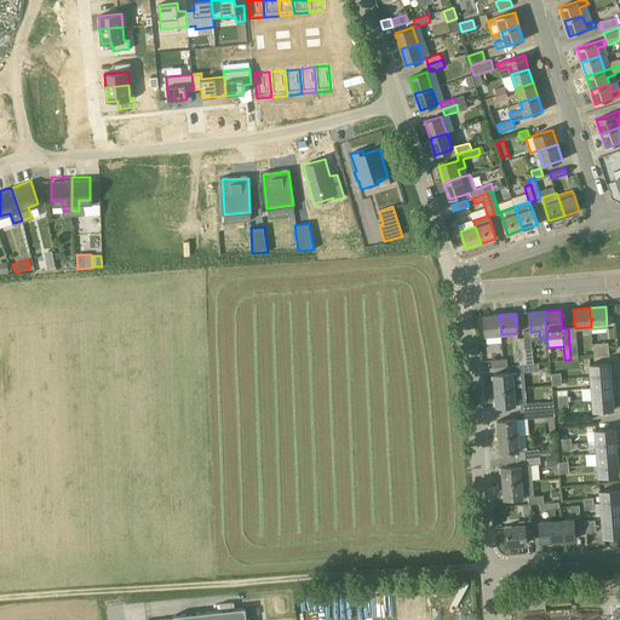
[(501,334),(499,315),(483,316),(486,336),(501,334)]
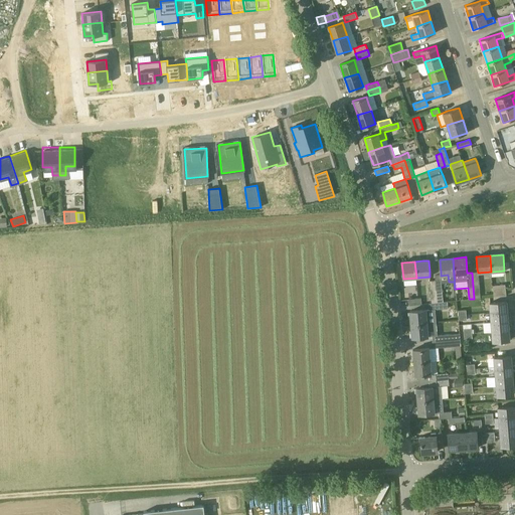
[(505,285),(493,286),(494,297),(506,296),(505,285)]
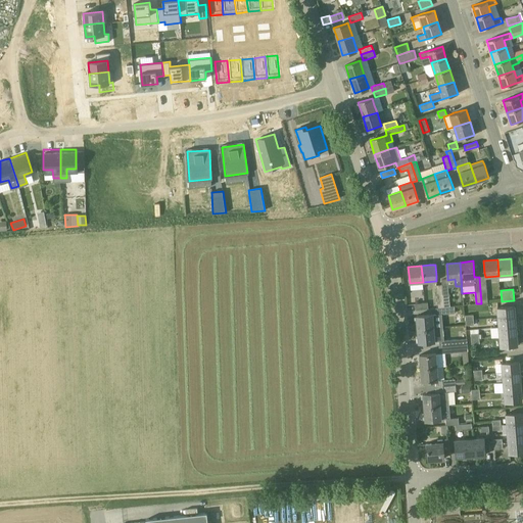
[(438,307),(436,307),(436,315),(455,313),(455,306),(450,306),(444,307),(438,307)]
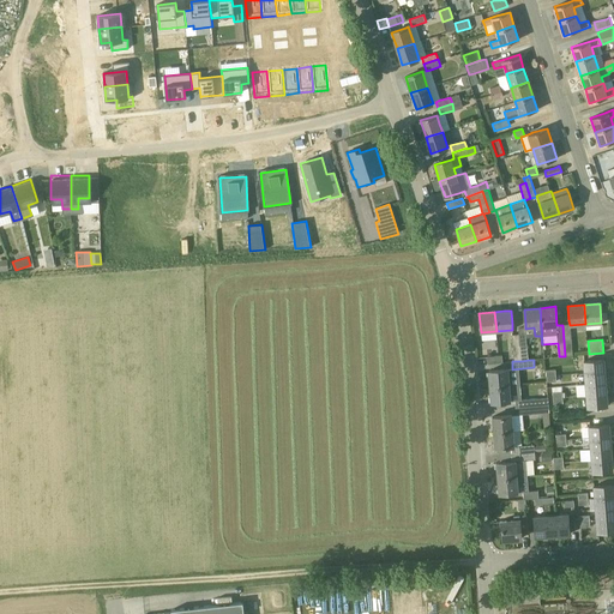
[(605,360),(590,361),(583,361),(584,373),(605,371),(605,360)]
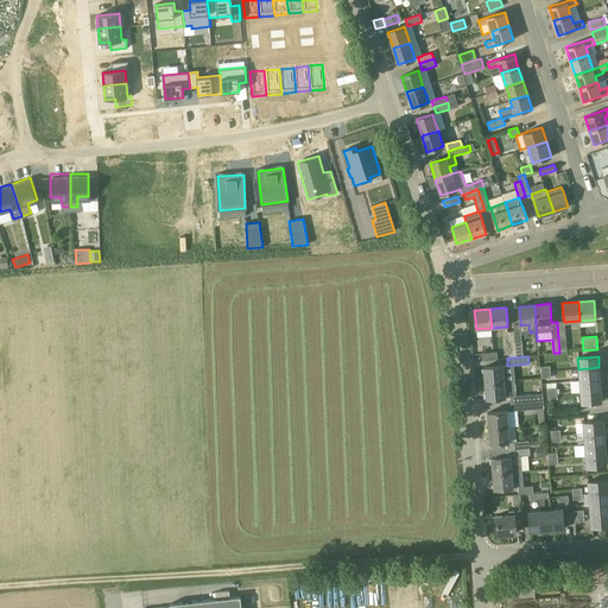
[(485,382),(505,381),(504,366),(483,367),(485,382)]
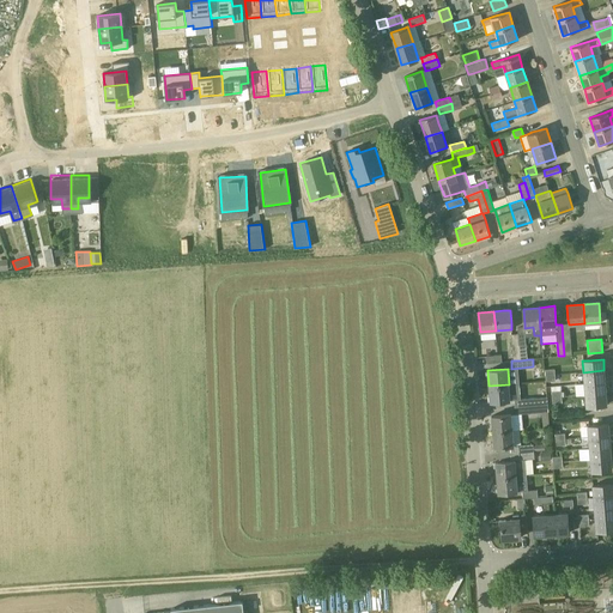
[(604,370),(583,372),(584,383),(605,382),(604,370)]
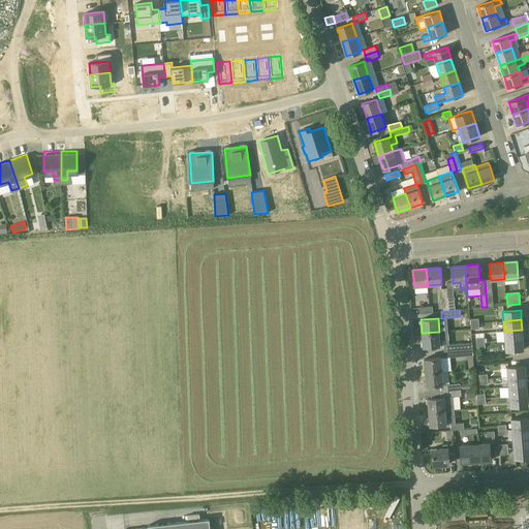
[(522,330),(504,331),(505,341),(523,340),(522,330)]
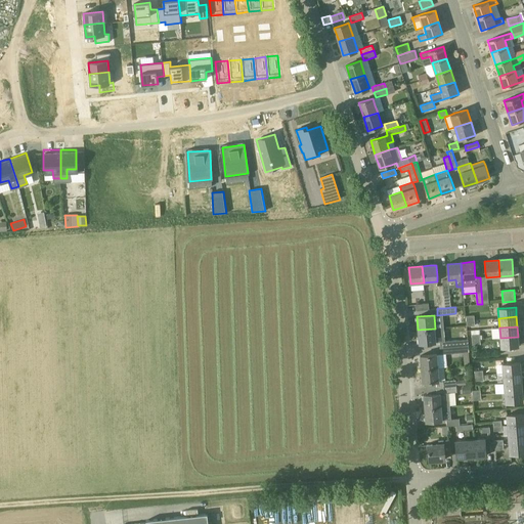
[(436,342),(435,336),(444,335),(444,328),(435,329),(418,330),(419,343),(431,342),(436,342)]
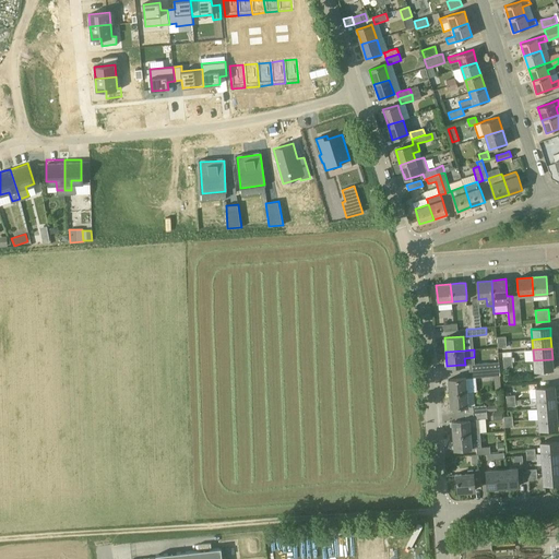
[(534,360),(535,370),(554,369),(552,359),(534,360)]
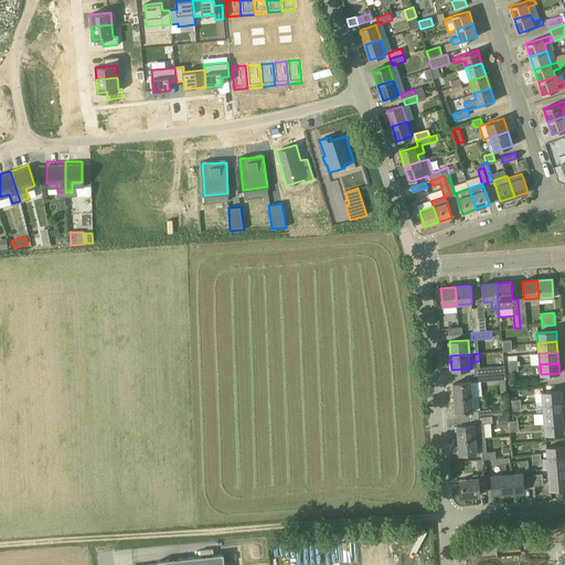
[(504,373),(504,365),(480,368),(473,369),(475,375),(488,374),(496,373),(504,373)]
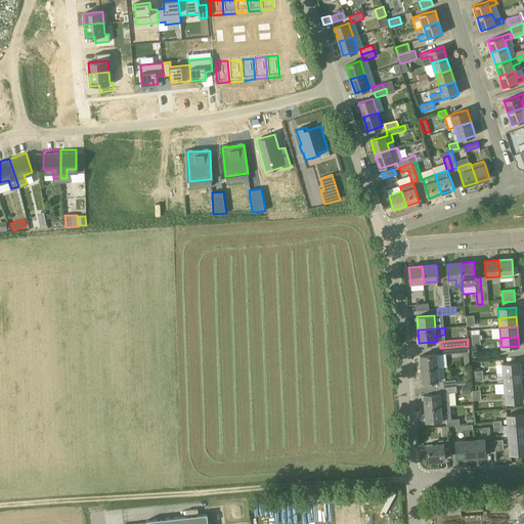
[(422,369),(438,367),(437,354),(420,355),(422,369)]
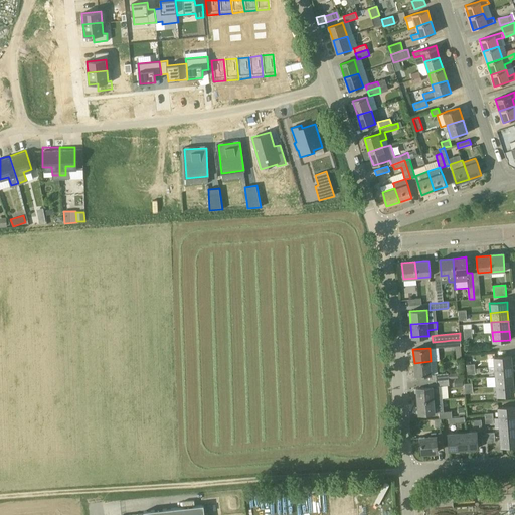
[(511,356),(494,357),(495,367),(512,365),(511,356)]
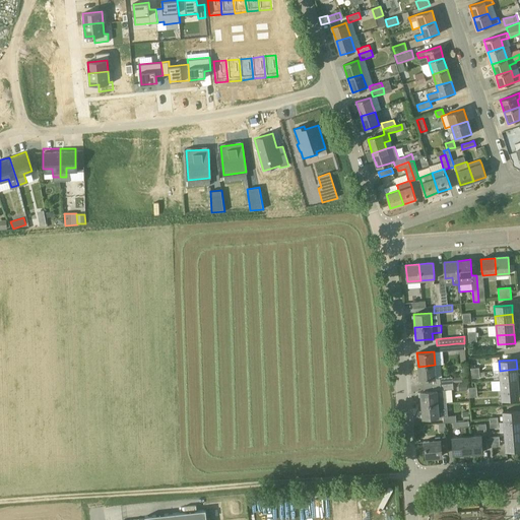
[(419,380),(436,378),(435,365),(418,367),(419,380)]
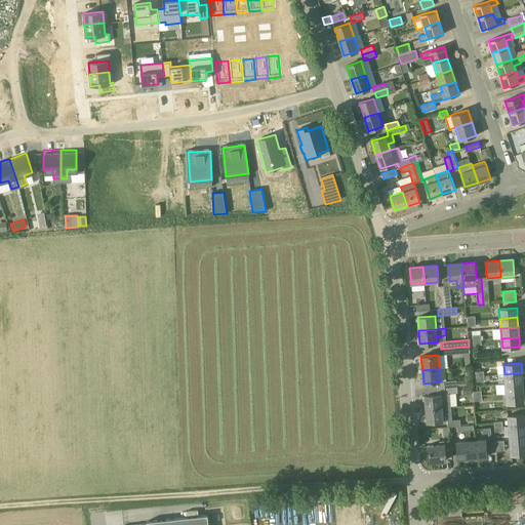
[(505,374),(505,377),(505,384),(522,382),(522,372),(505,374)]
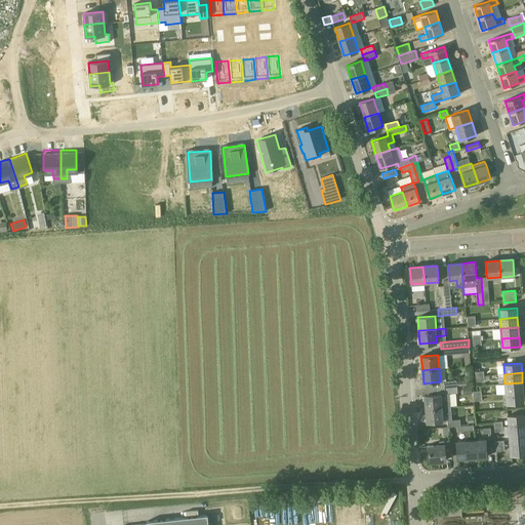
[(522,382),(505,384),(506,394),(523,392),(522,382)]
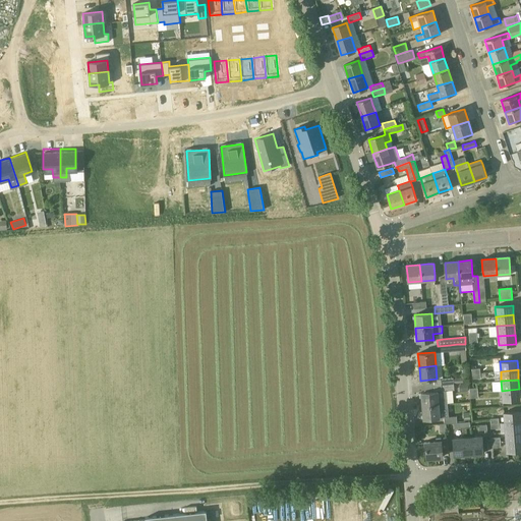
[(442,391),(438,391),(421,392),(422,405),(448,403),(447,391),(454,390),(454,384),(441,385),(442,391)]
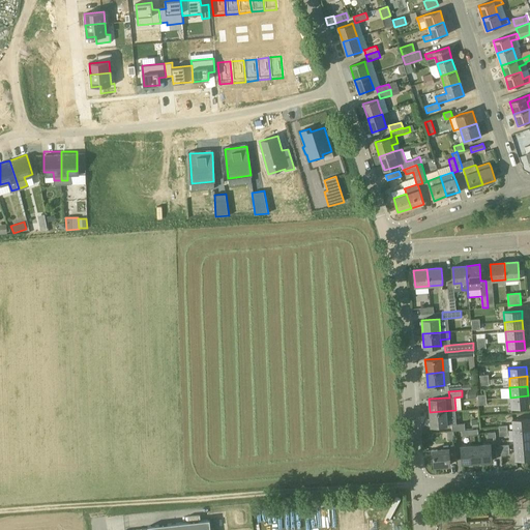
[(528,395),(510,398),(511,407),(529,406),(528,395)]
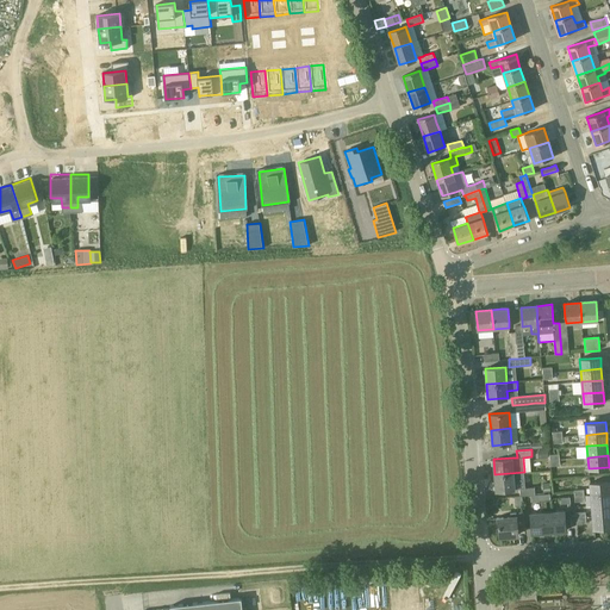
[(496,491),(515,489),(515,481),(524,480),(524,472),(495,474),(496,491)]
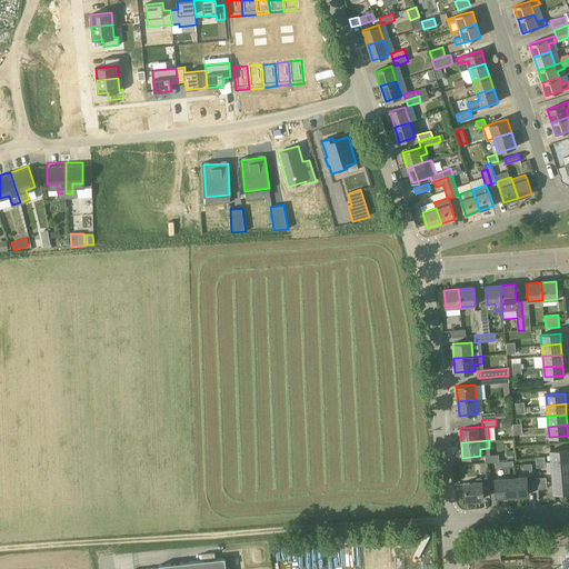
[(568,449),(550,450),(551,461),(568,459),(568,449)]
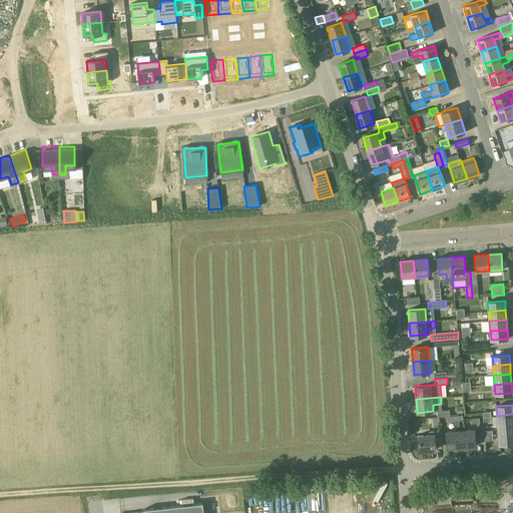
[(512,424),(512,414),(497,416),(498,425),(512,424)]
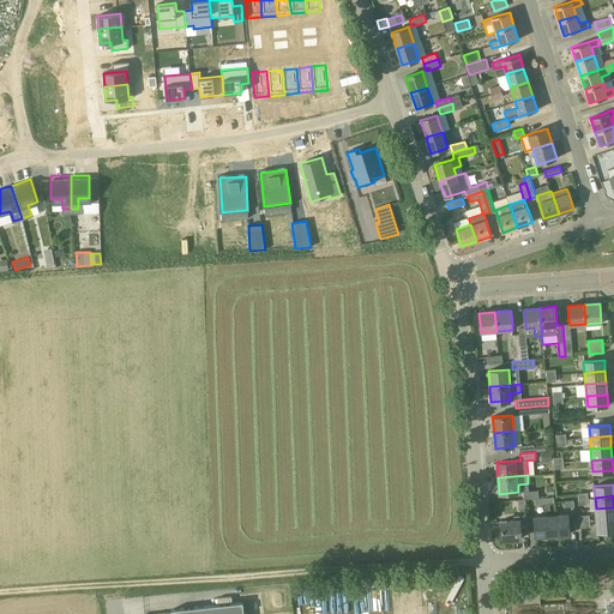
[(553,497),(543,498),(545,504),(545,513),(549,512),(549,504),(554,503),(553,497)]
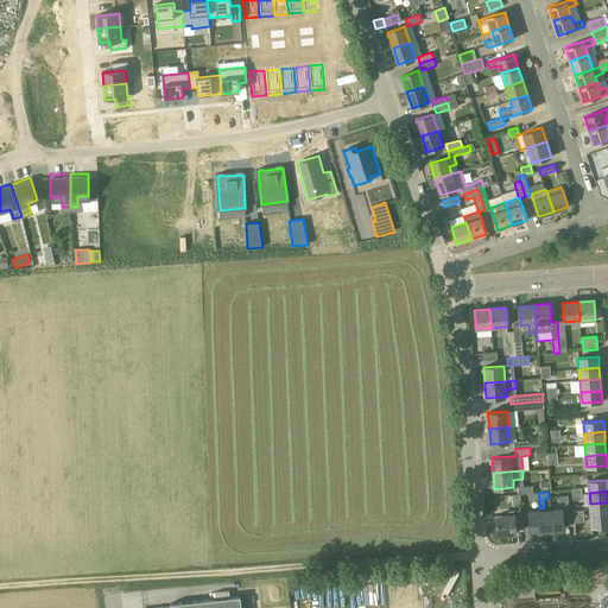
[(607,502),(590,504),(590,512),(590,515),(607,513),(607,502)]
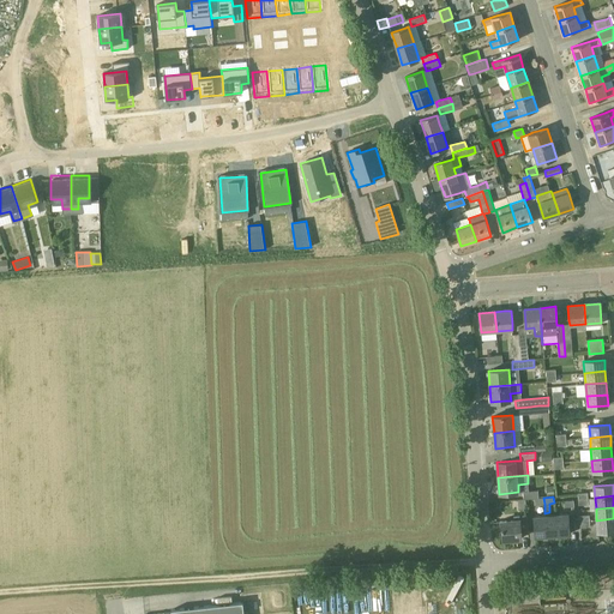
[(567,513),(557,515),(558,535),(570,534),(567,513)]
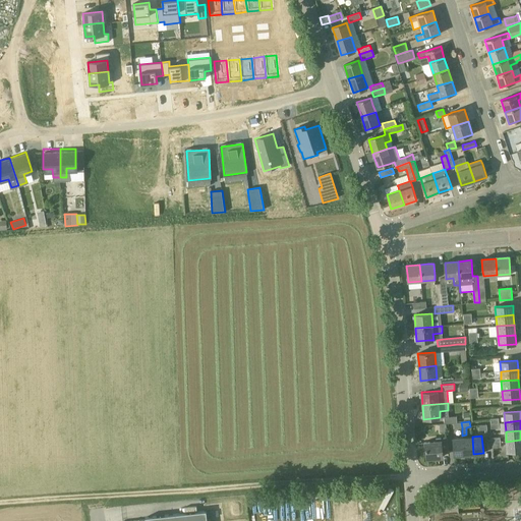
[(472,437),(462,438),(464,455),(473,454),(472,437)]
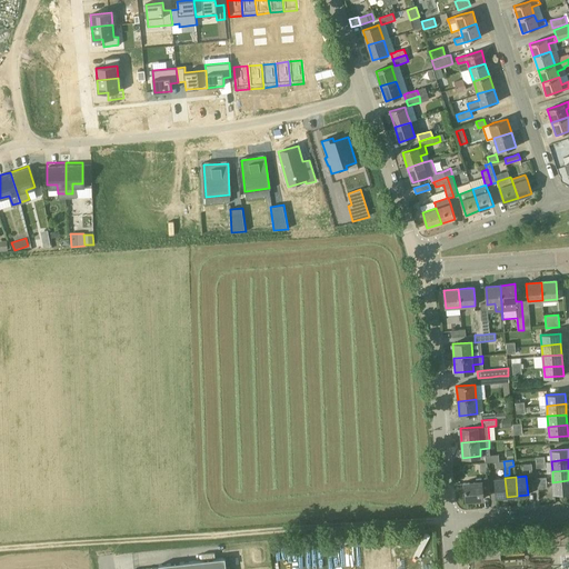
[(489,495),(488,481),(488,478),(476,479),(476,482),(465,483),(466,500),(483,499),(483,495),(489,495)]
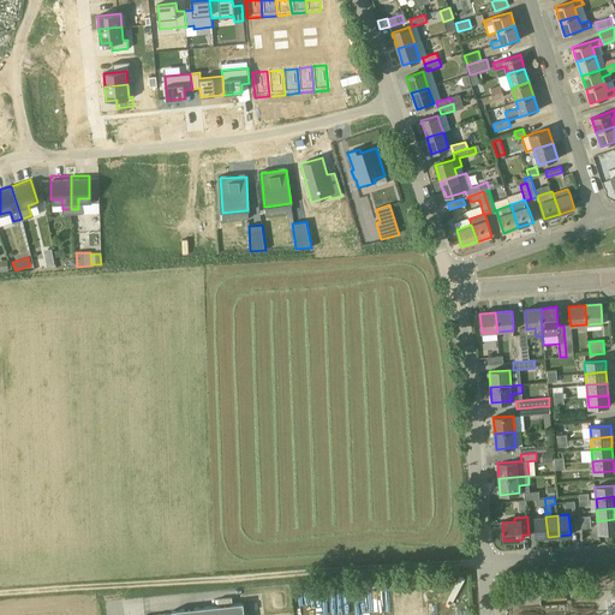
[(545,517),(535,517),(536,538),(548,537),(545,517)]
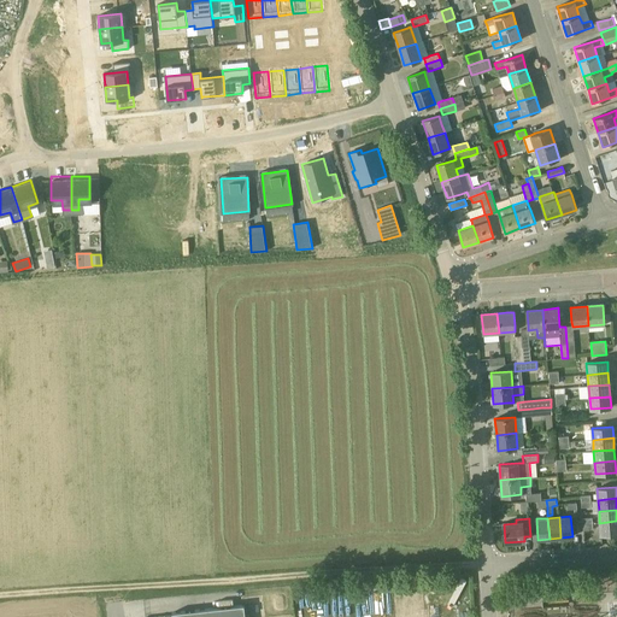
[(616,521),(599,523),(600,534),(616,533),(616,521)]
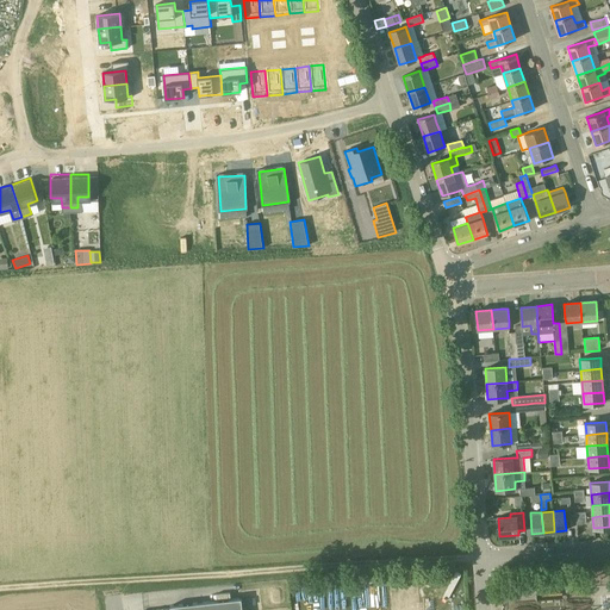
[(378,602),(406,603),(406,590),(399,590),(399,582),(379,580),(378,602)]
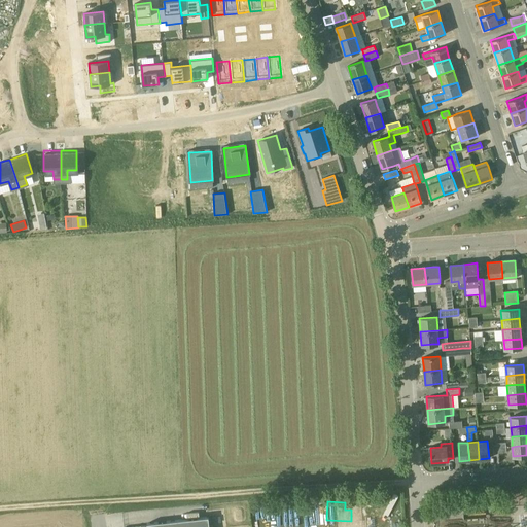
[(147,523),(147,526),(136,526),(209,526),(209,517),(147,523)]
